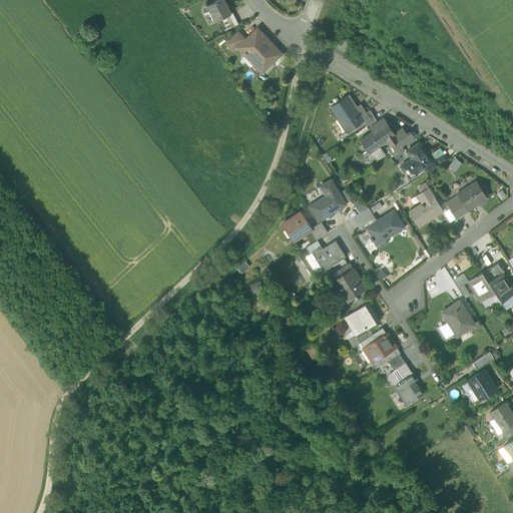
[(222,0),(216,0),(206,5),(209,12),(211,10),(216,20),(220,19),(229,14),(222,0)]
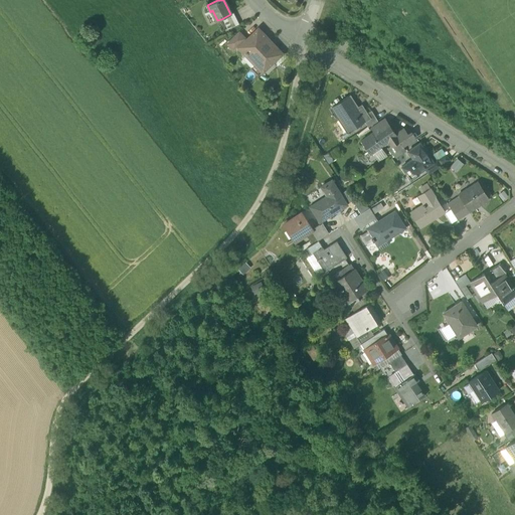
[(230,14),(221,19),(226,30),(238,24),(232,13),(230,14)]
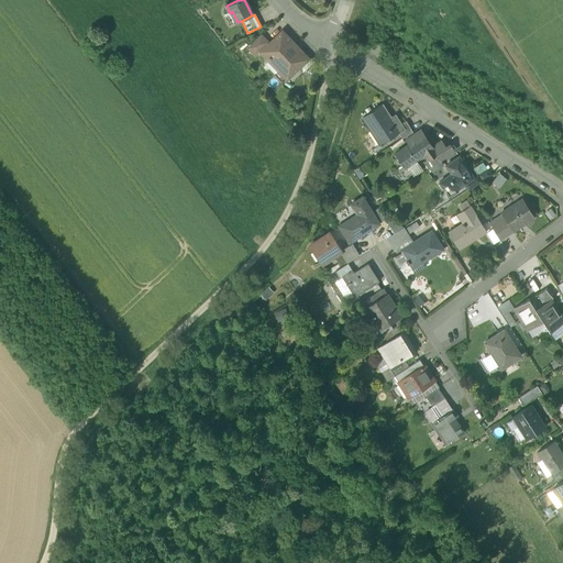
[(290,41),(283,32),(261,53),(268,61),(272,57),(283,68),(279,72),(287,79),(308,59),(300,52),(298,53),(288,43),(290,41)]
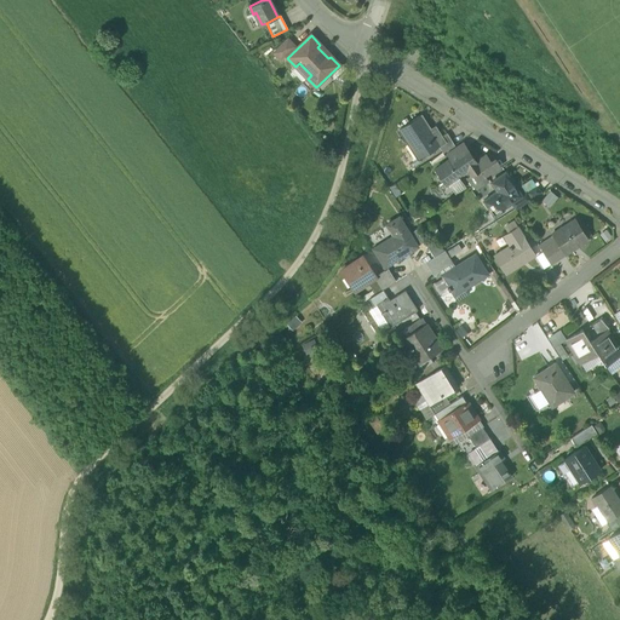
[(288,40),(274,53),(281,61),(294,47),(288,40)]
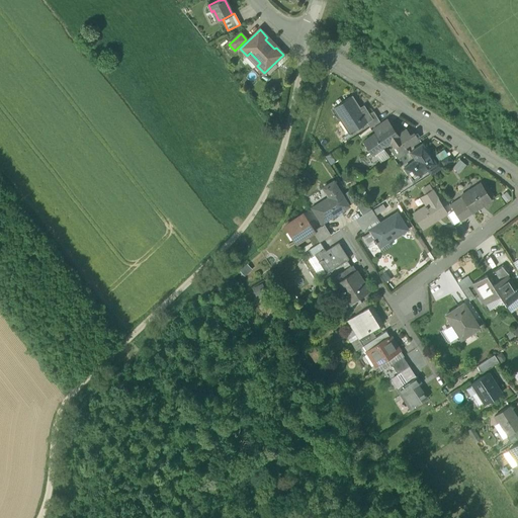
[(354,102),(351,98),(334,108),(343,121),(347,118),(356,132),(368,123),(364,118),(369,115),(364,107),(360,110),(355,101),(354,102)]
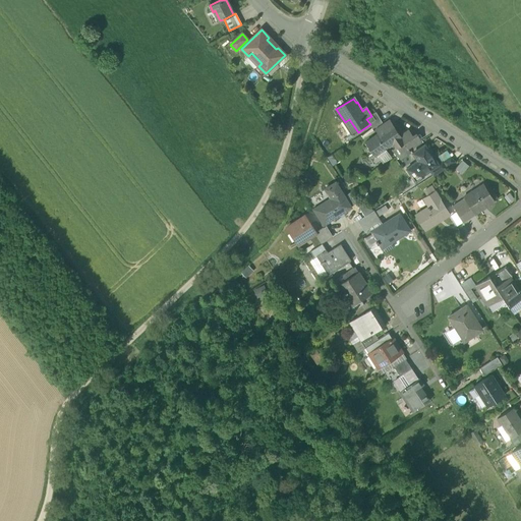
[(371,116),(366,119),(370,124),(372,128),(383,122),(377,113),(371,116)]
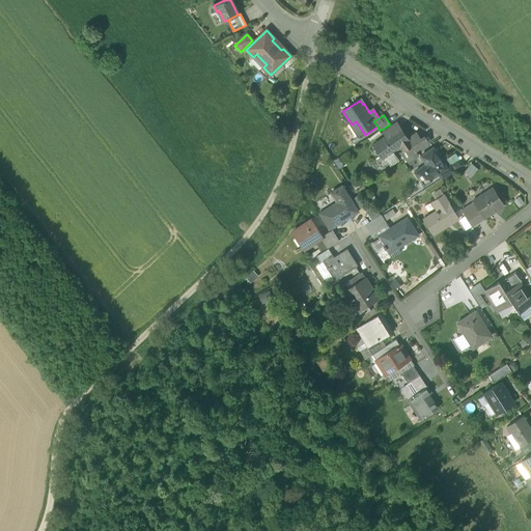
[(398,127),(396,129),(394,124),(383,132),(387,137),(375,144),(375,145),(372,146),(381,159),(384,157),(390,167),(399,161),(392,151),(400,146),(403,150),(403,151),(412,145),(398,127)]
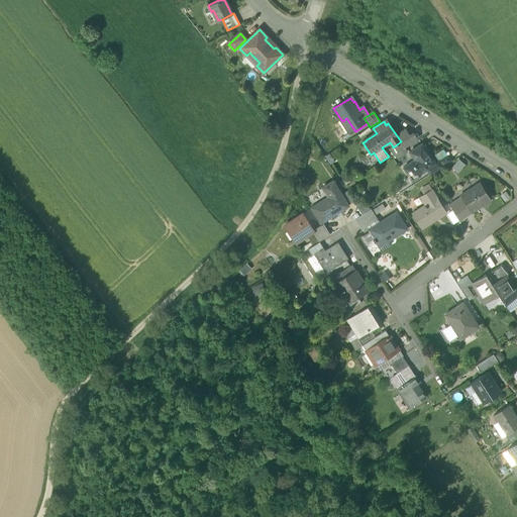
[(401,141),(393,147),(393,146),(390,149),(394,156),(405,148),(401,141)]
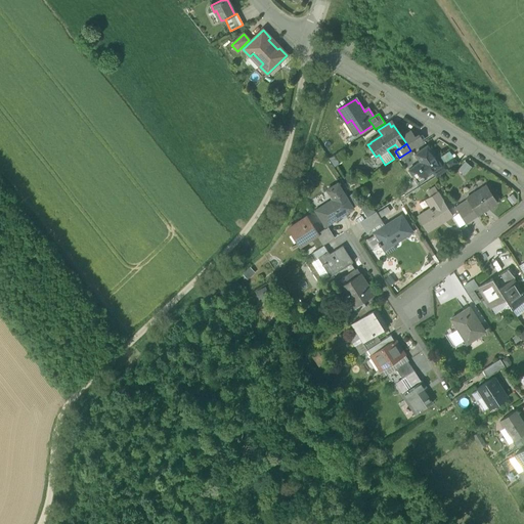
[(428,146),(418,154),(422,160),(425,158),(426,160),(409,171),(419,184),(428,178),(426,176),(432,173),(442,166),(428,146)]
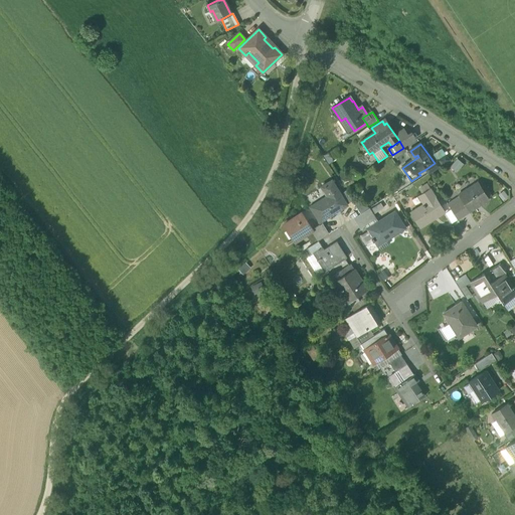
[(323,156),(327,164),(332,161),(331,159),(338,155),(334,149),(323,156)]
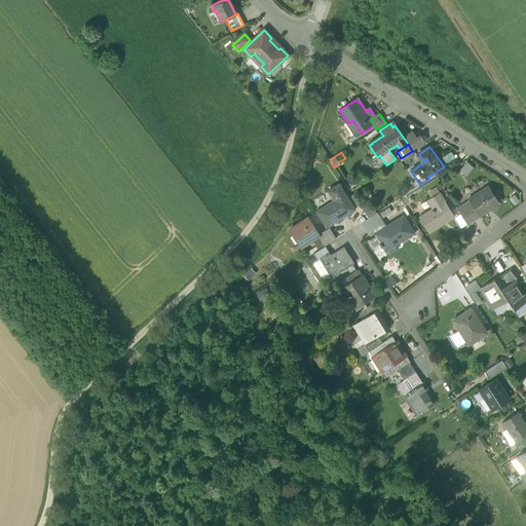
[(465,162),(459,172),(466,177),(473,168),(465,162)]
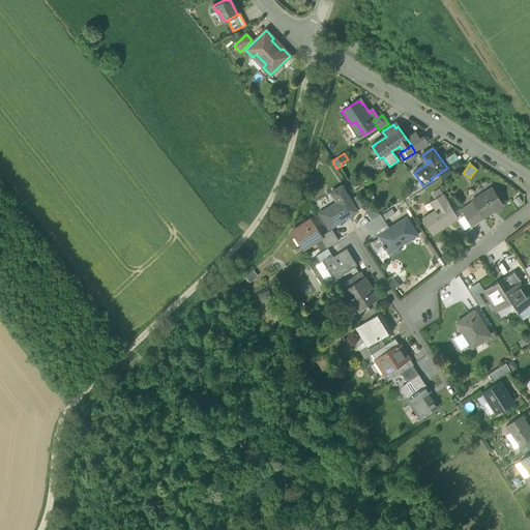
[(447,168),(437,175),(441,180),(454,171),(450,166),(447,168)]
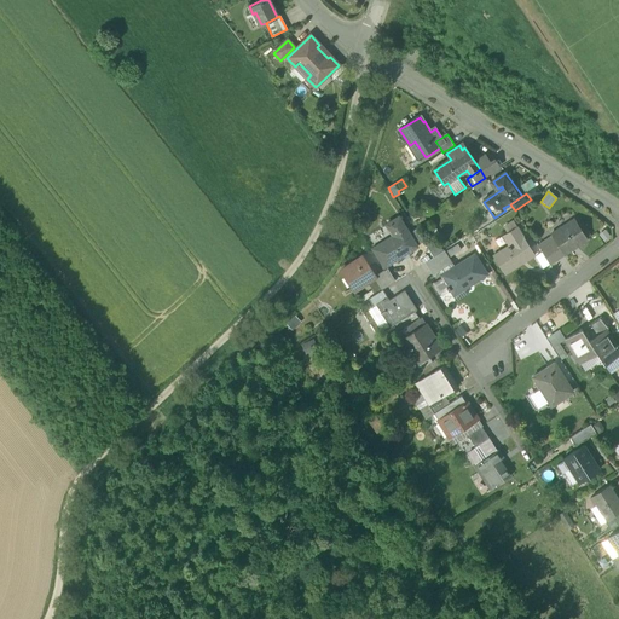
[(408,232),(399,218),(387,225),(394,237),(374,249),(385,267),(416,247),(408,232)]
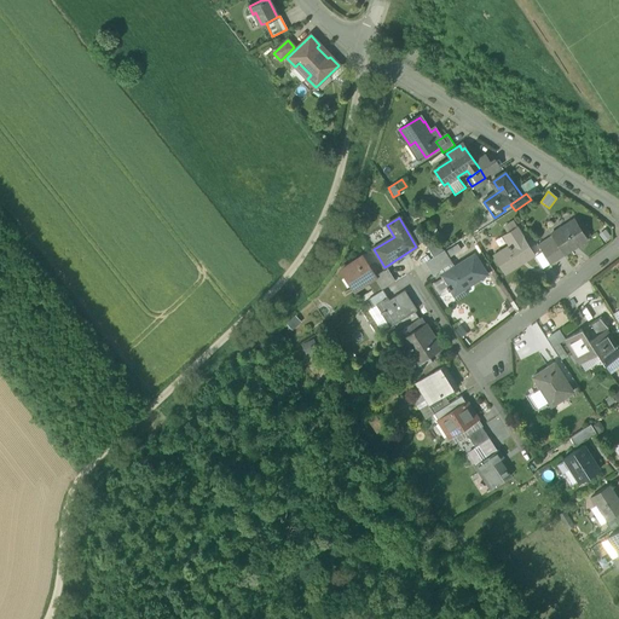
[(502,226),(507,233),(516,227),(512,220),(502,226)]
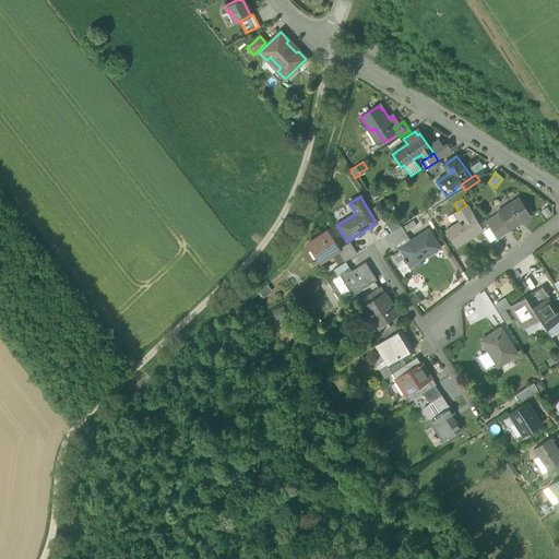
[(519,199),(498,211),(499,213),(502,218),(510,230),(531,217),(530,216),(522,203),(519,199)]
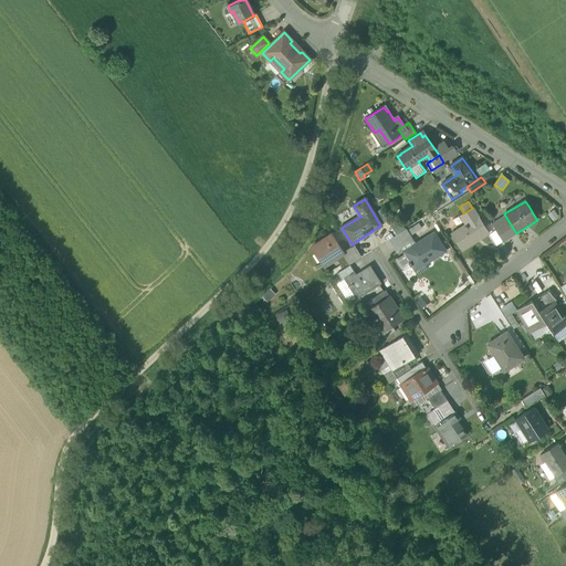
[(532,203),(528,206),(536,219),(541,217),(532,203)]
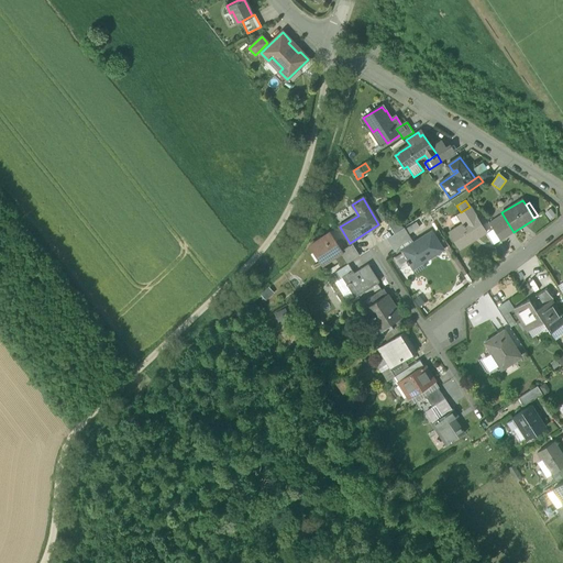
[(483,227),(471,206),(470,207),(461,212),(456,214),(463,224),(449,233),(459,251),(487,232),(483,227)]
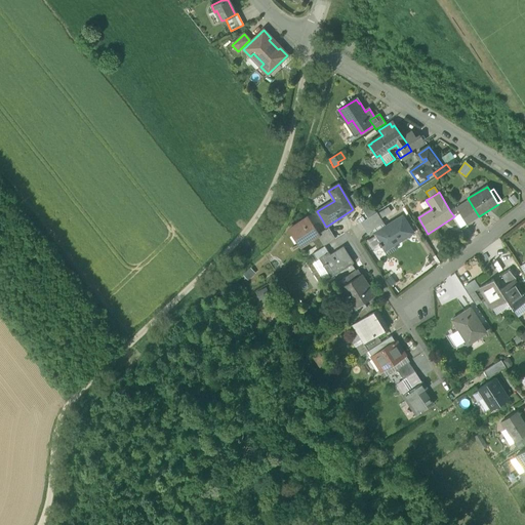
[(351,194),(346,197),(353,209),(358,206),(351,194)]
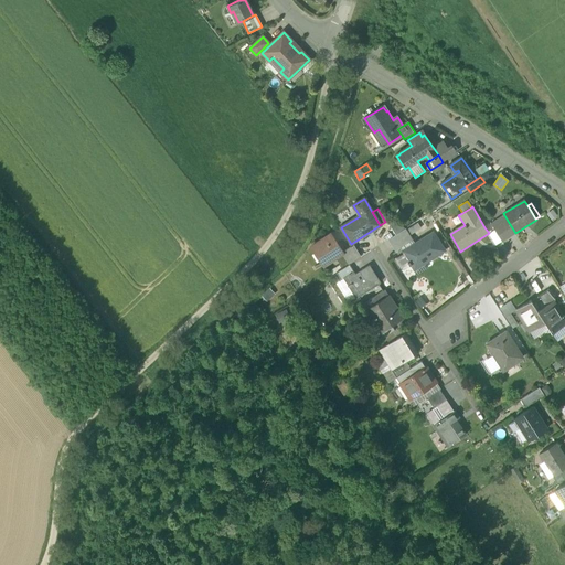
[(490,224),(494,230),(508,221),(504,215),(490,223),(490,224)]
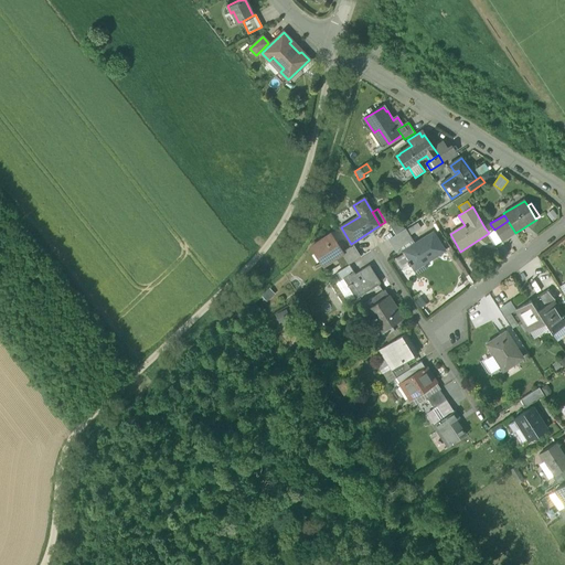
[(501,242),(515,233),(508,221),(494,230),(501,242)]
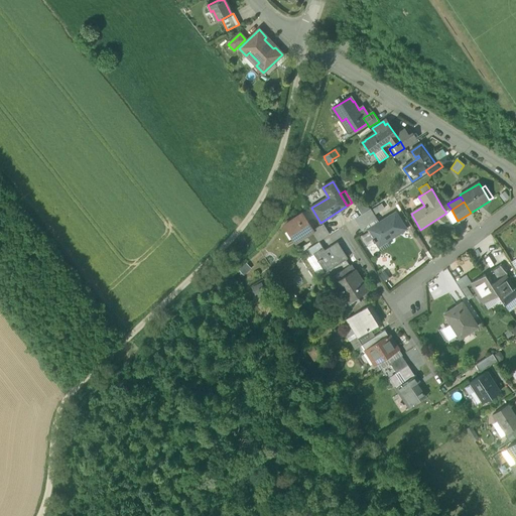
[(376,205),(371,209),(375,215),(380,212),(376,205)]
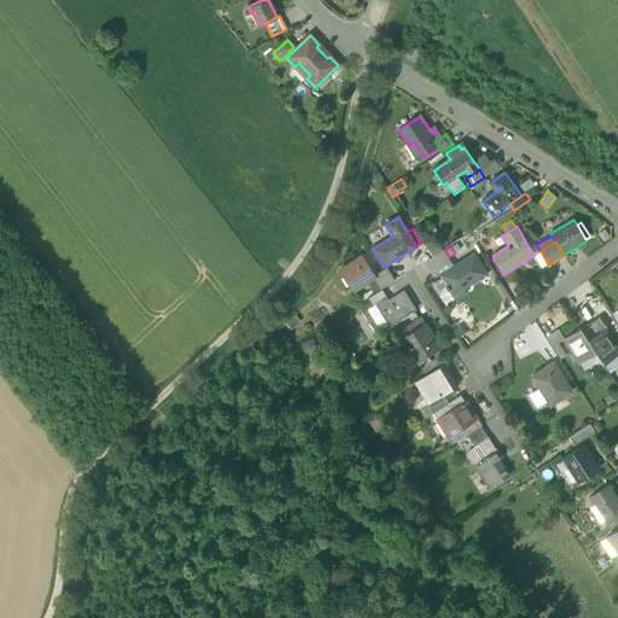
[(541,251),(536,245),(530,249),(535,255),(542,268),(548,264),(541,251)]
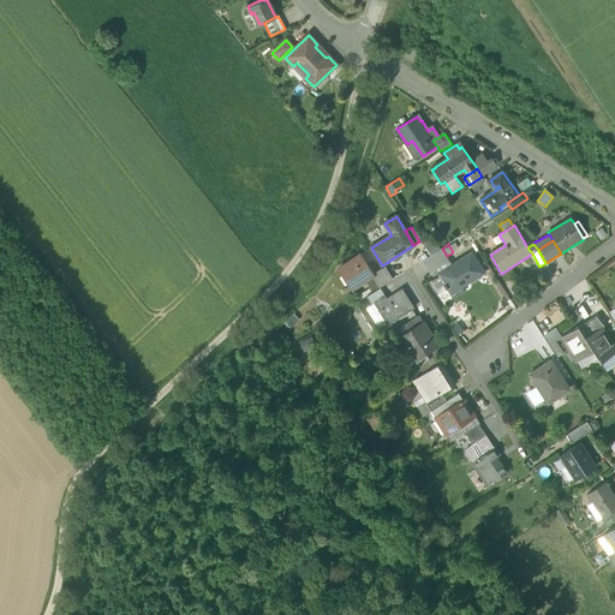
[(445,266),(451,263),(447,256),(442,249),(436,252),(445,266)]
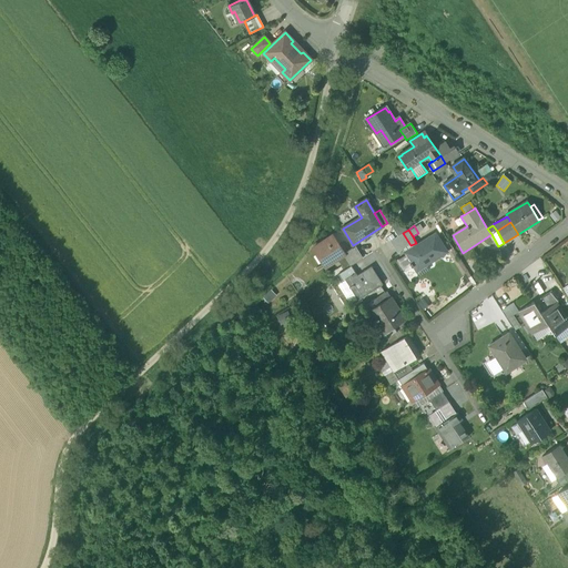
[(411,245),(403,233),(391,241),(398,253),(411,245)]
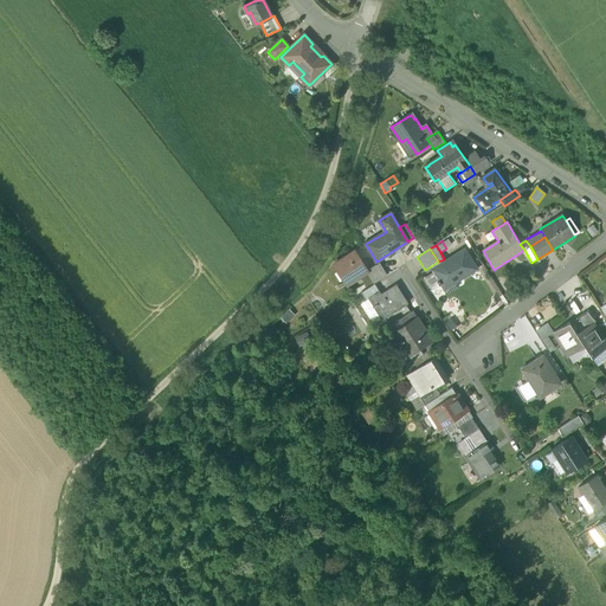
[(465,249),(432,270),(433,272),(425,277),(432,290),(439,285),(442,285),(443,288),(453,281),(455,283),(477,269),(465,249)]
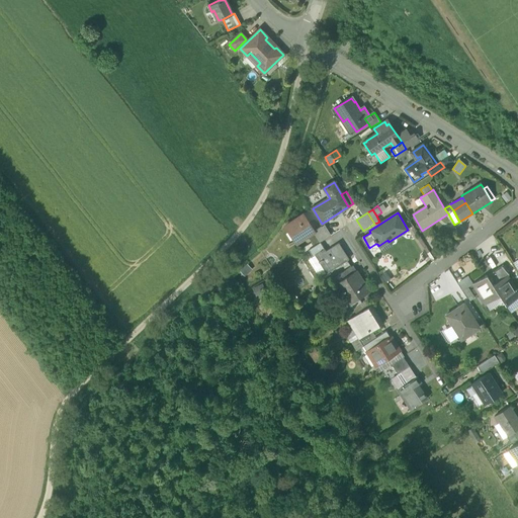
[(313,233),(315,232),(303,213),(282,226),(295,246),(314,234),(313,233)]
